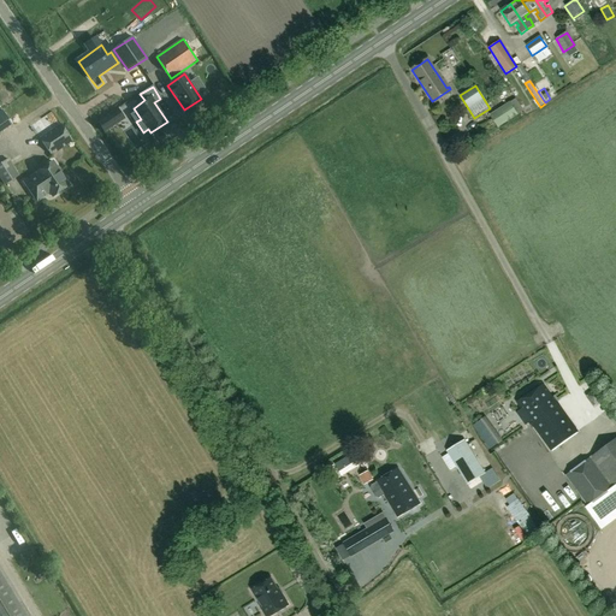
[(504,93),(493,98),(497,105),(508,99),(504,93)]
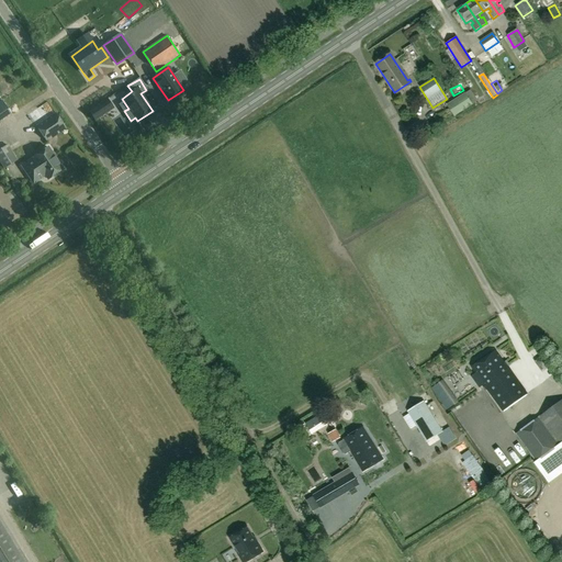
[(464,93),(447,104),(449,110),(436,117),(440,124),(453,115),(454,116),(472,105),(464,93)]
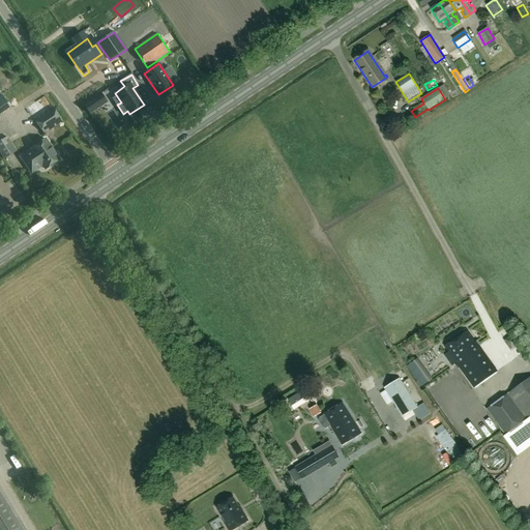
[(0,113),(10,107),(2,95),(0,95),(0,113)]
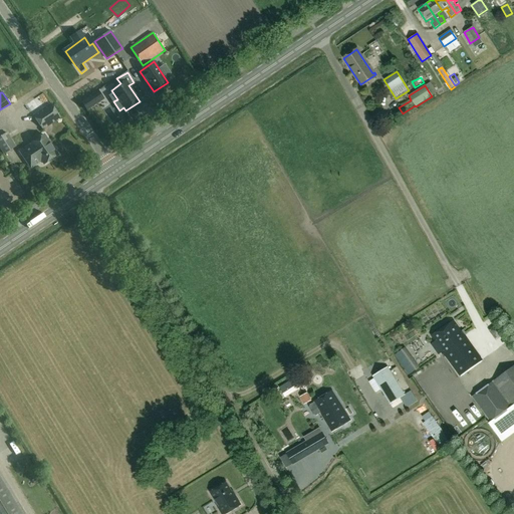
[(97,103),(91,94),(81,101),(87,110),(97,103)]
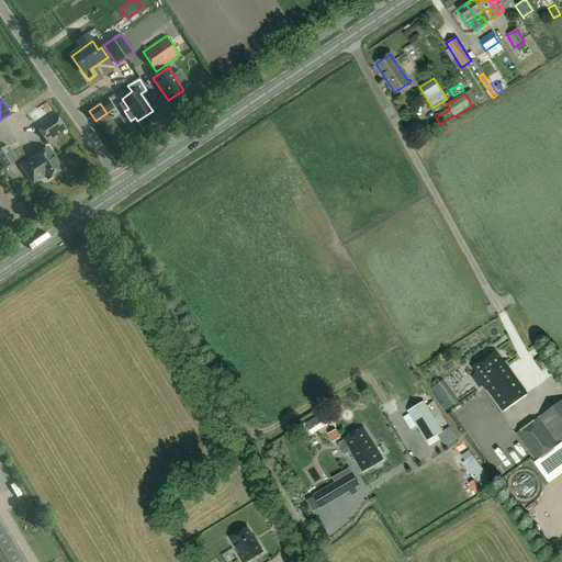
[(47,142),(66,128),(56,113),(37,126),(47,142)]
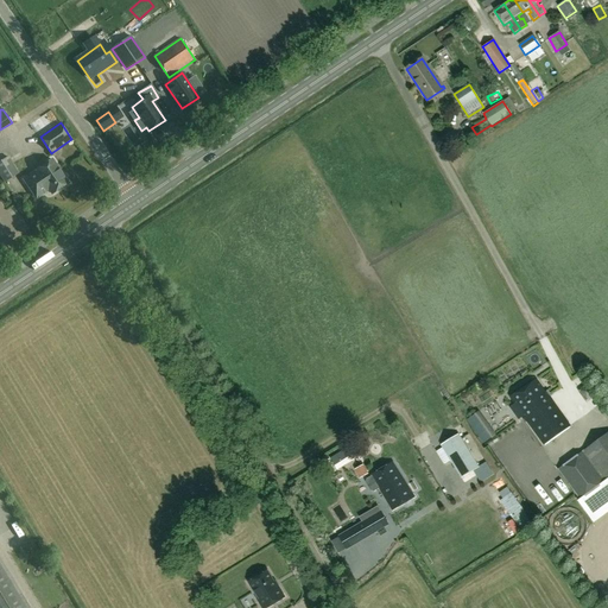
[(0,160),(0,175),(5,183),(19,175),(8,157),(0,160)]
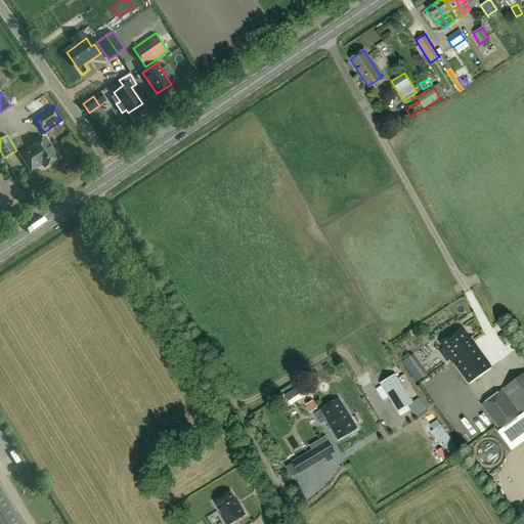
[(28,149),(20,155),(31,171),(39,166),(38,165),(42,163),(45,167),(58,158),(45,137),(31,146),(32,148),(29,150),(28,149)]
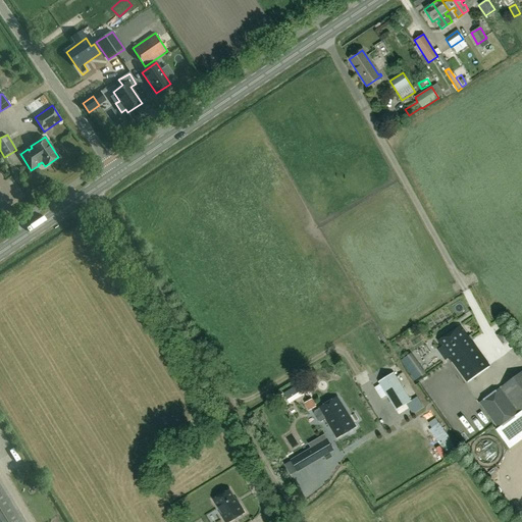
[(467,381),(489,366),(460,326),(437,341),(467,381)]
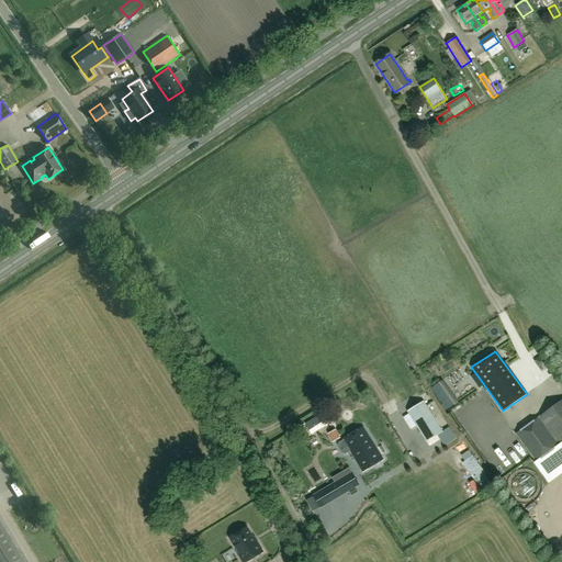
[(561,400),(515,434),(536,463),(561,444),(561,400)]
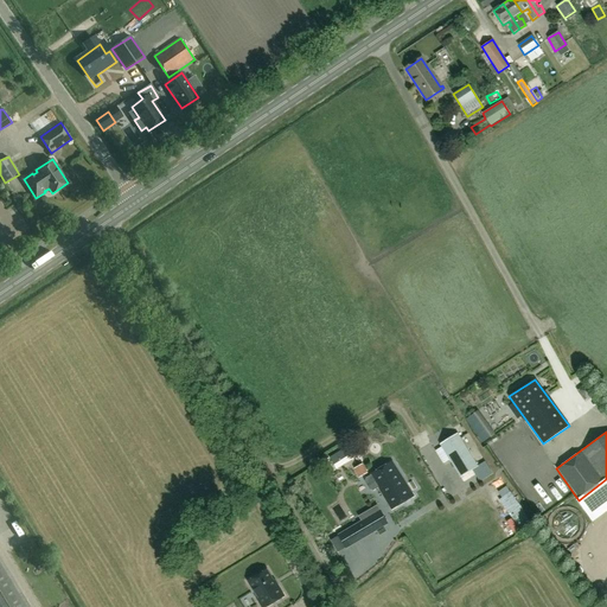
[(439,449),(435,451),(439,458),(443,464),(449,459),(454,468),(460,477),(468,472),(477,466),(467,451),(458,434),(448,439),(440,445),(441,447),(439,449)]
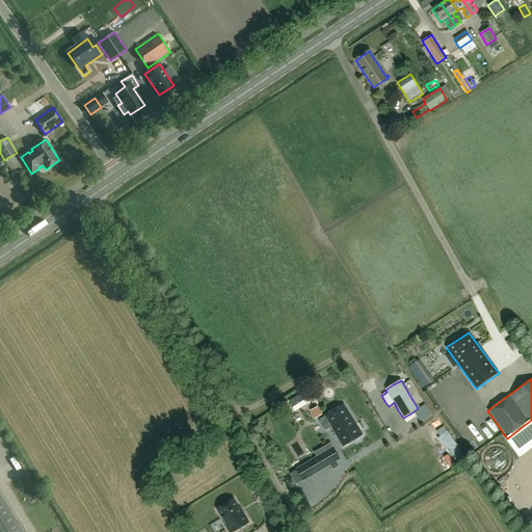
[(433,388),(442,397),(446,394),(439,384),(433,388)]
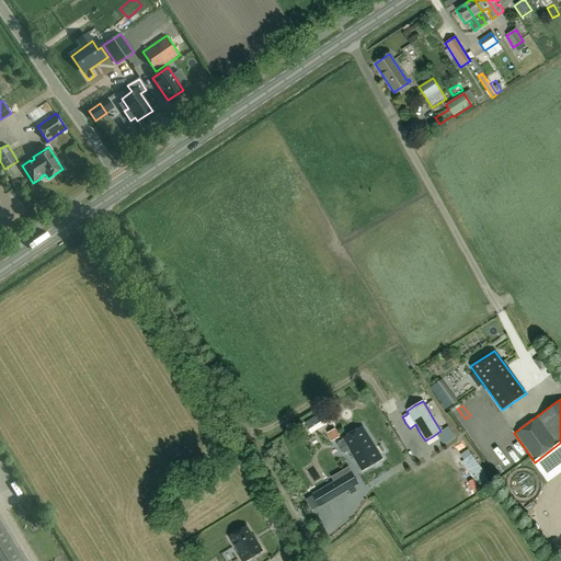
[(302,424),(309,434),(329,423),(322,412),(302,424)]
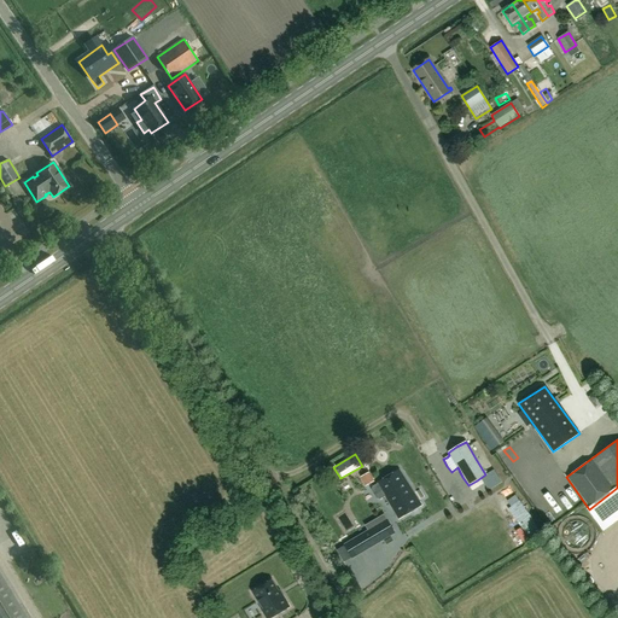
[(373,489),(372,490),(374,494),(377,499),(378,499),(379,499),(383,497),(385,496),(391,507),(398,519),(409,512),(421,506),(410,488),(400,470),(389,477),(378,483),(378,484),(375,487),(373,488),(373,489)]
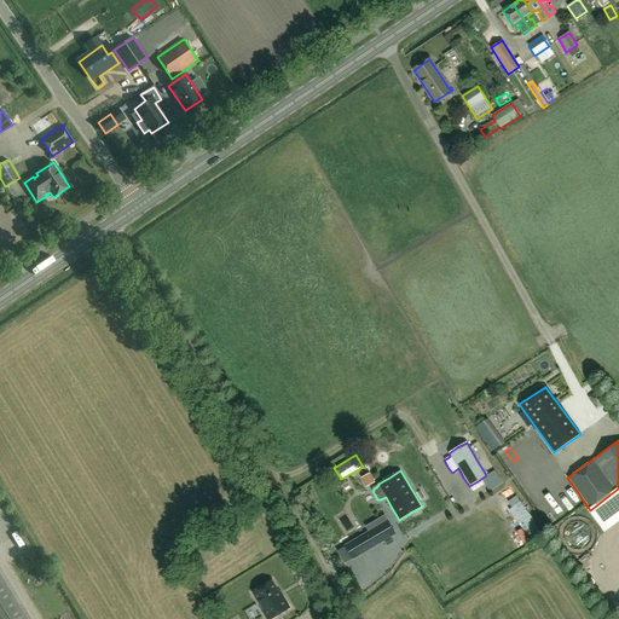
[(369,474),(362,478),(366,486),(374,482),(369,474)]
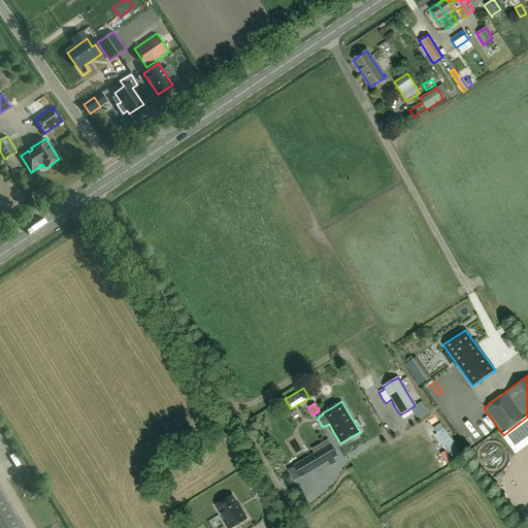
[(439,429),(429,435),(446,462),(456,456),(439,429)]
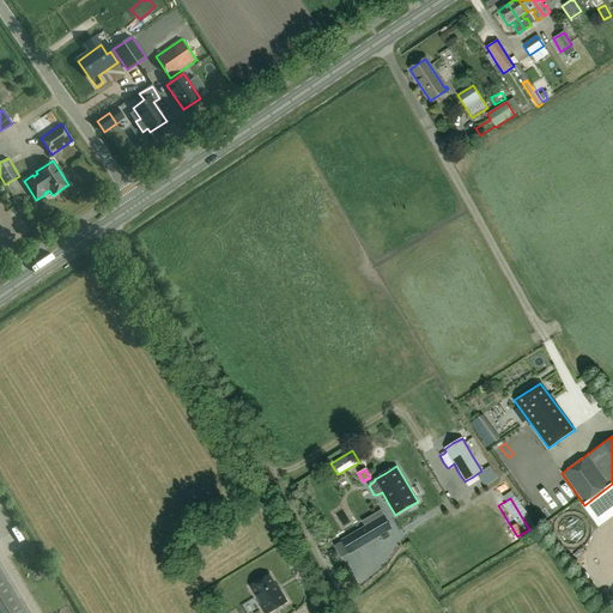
[(357,533),(343,541),(346,547),(350,553),(357,548),(364,545),(377,536),(390,528),(387,522),(383,516),(365,527),(357,533)]
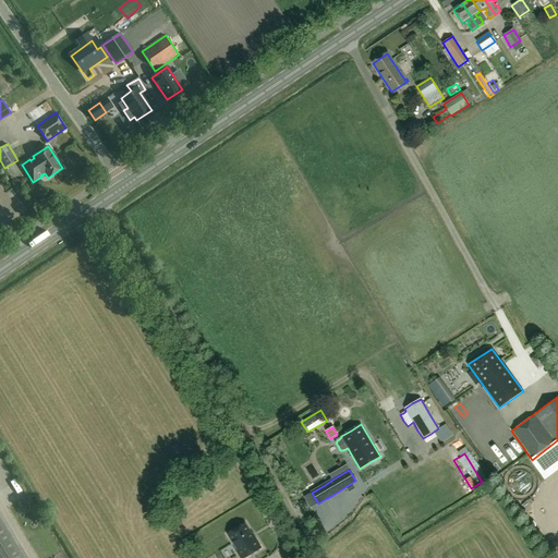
[(520,501),(523,509),(532,505),(529,497),(520,501)]
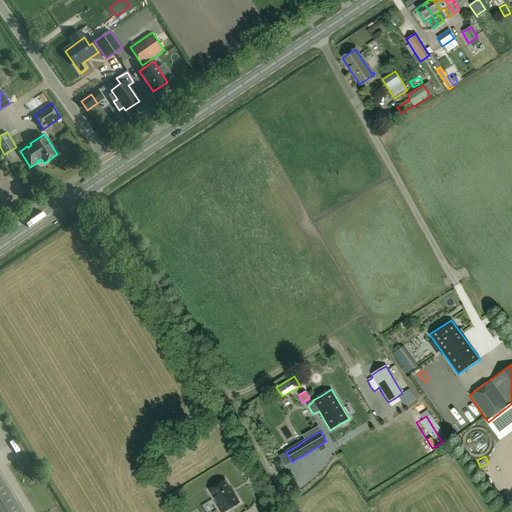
[(0,511),(25,511),(0,469),(0,511)]
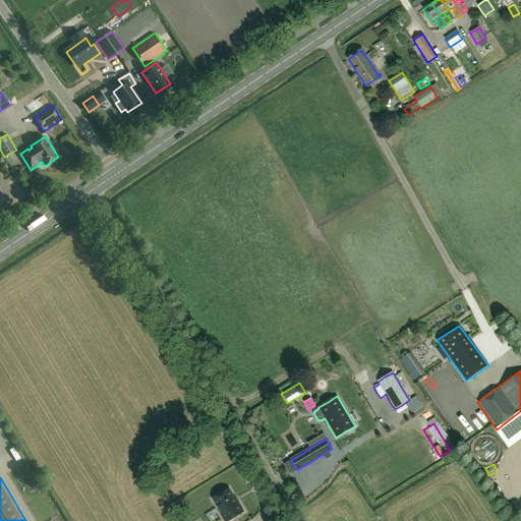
[(223,518),(224,520),(227,520),(234,517),(243,512),(240,507),(238,502),(237,503),(236,503),(233,497),(229,489),(221,495),(213,500),(217,506),(221,512),(220,513),(223,518)]
